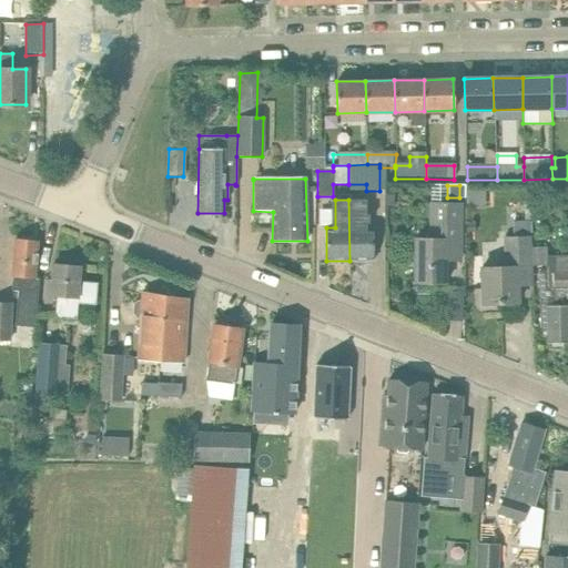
[(348,200),(350,261),(374,260),(373,226),(367,226),(367,200),(348,200)]
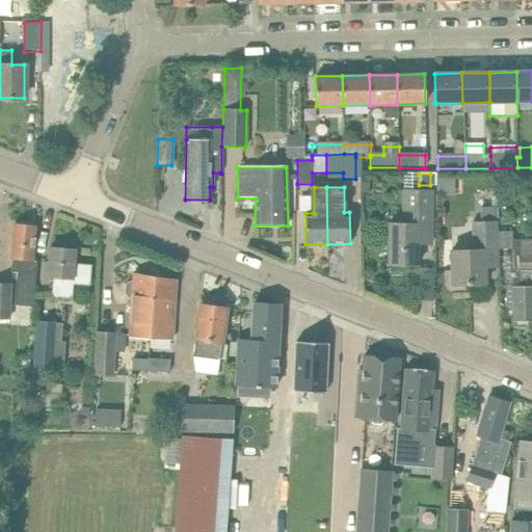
[(389,223),(389,244),(389,265),(417,265),(418,236),(431,236),(431,190),(402,190),(402,223),(389,223)]
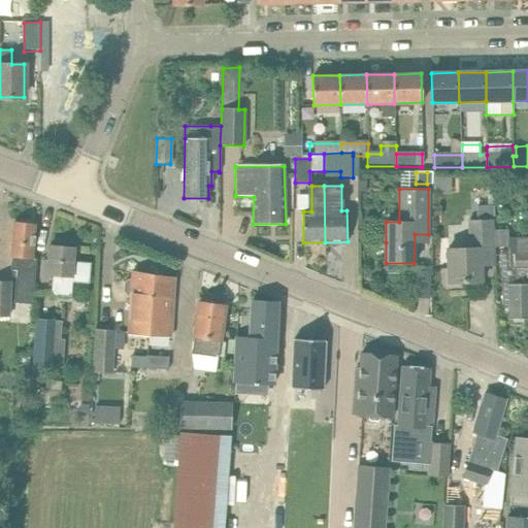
[(448,249),(448,262),(449,283),(482,282),(481,257),(493,256),(492,221),(468,222),(469,249),(448,249)]
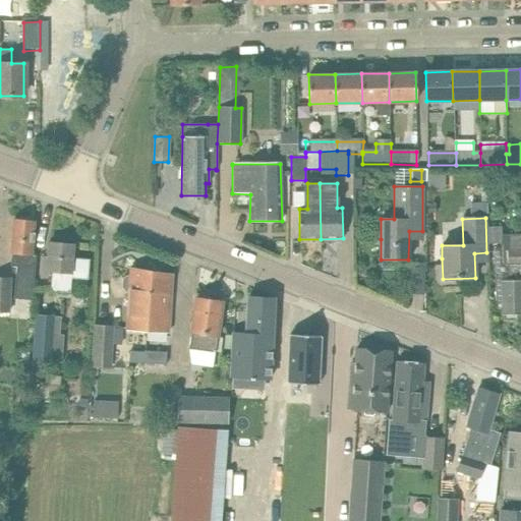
[(13,220),(11,240),(10,252),(11,252),(10,266),(16,267),(13,298),(32,300),(36,254),(32,253),(35,222),(13,220)]
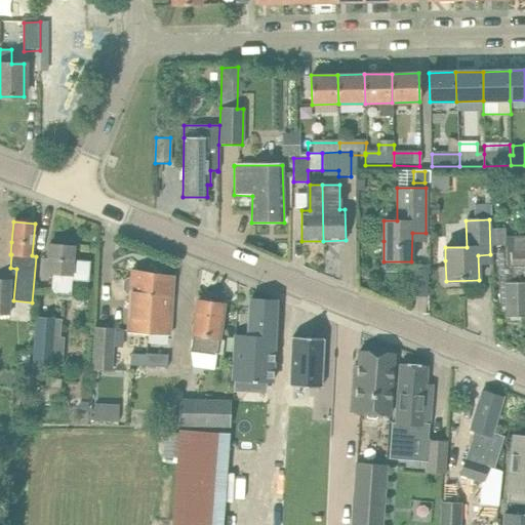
[(75,246),(48,244),(46,271),(51,271),(49,290),(71,292),(72,280),(87,281),(89,261),(73,260),(75,246)]
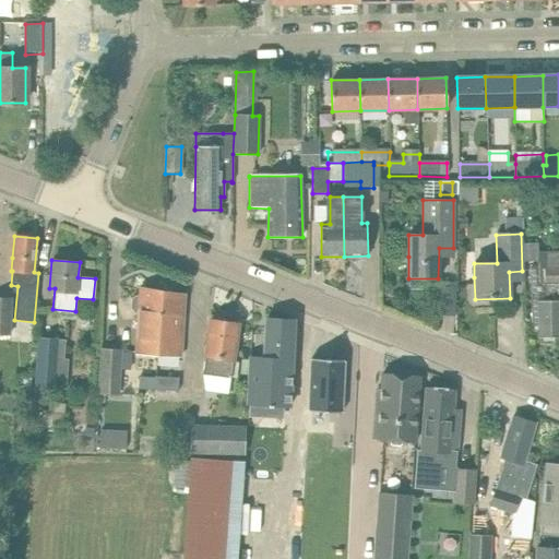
[(538,300),(538,316),(538,337),(558,336),(558,262),(556,262),(557,266),(544,266),(544,284),(551,284),(551,300),(538,300)]
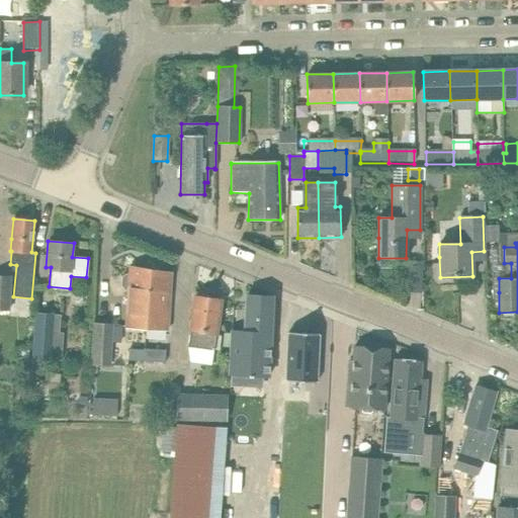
[(130,267),(126,287),(123,325),(144,326),(147,270),(130,267)]
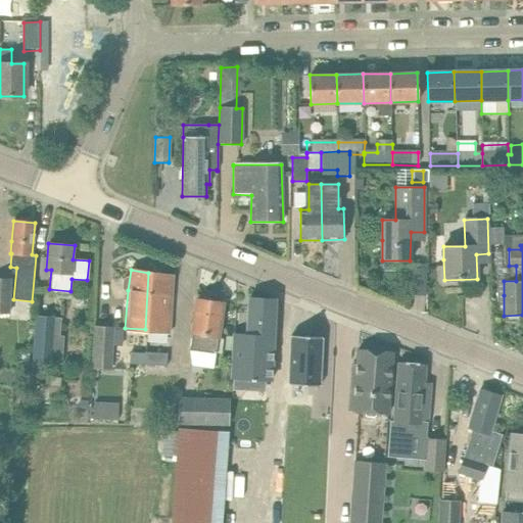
[(173,276),(148,273),(145,329),(168,331),(170,296),(173,276)]
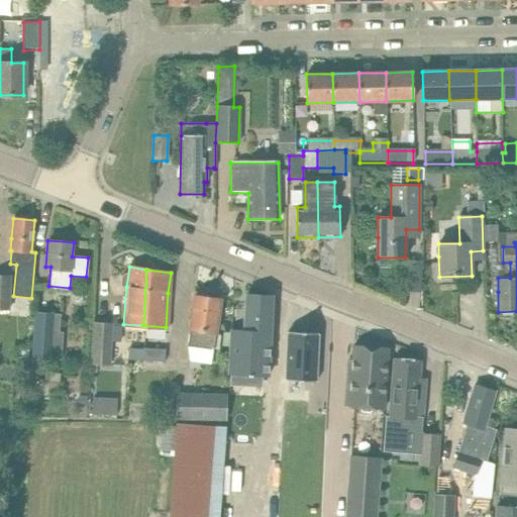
[(0,276),(0,309),(7,310),(9,277),(0,276)]
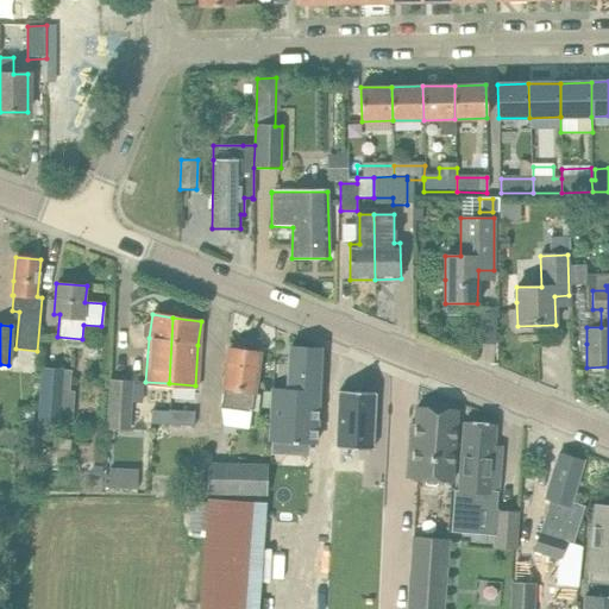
[(271,413),(269,438),(271,438),(294,438),(311,439),(314,439),(319,372),(320,349),(290,347),(288,390),(272,389),(271,413)]
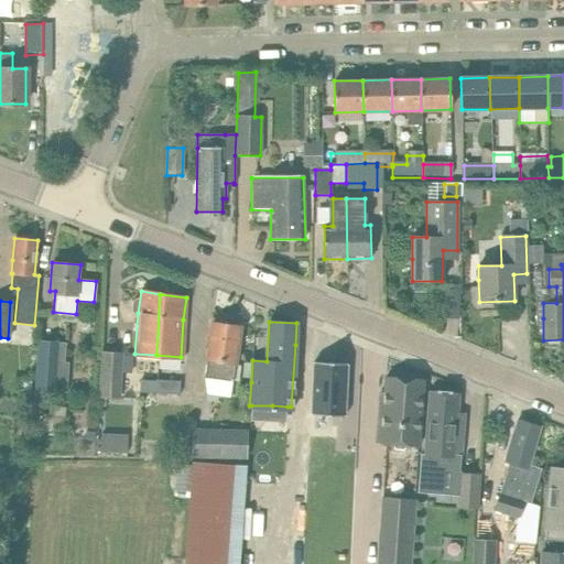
[(212,323),(209,345),(204,379),(234,383),(241,327),(212,323)]
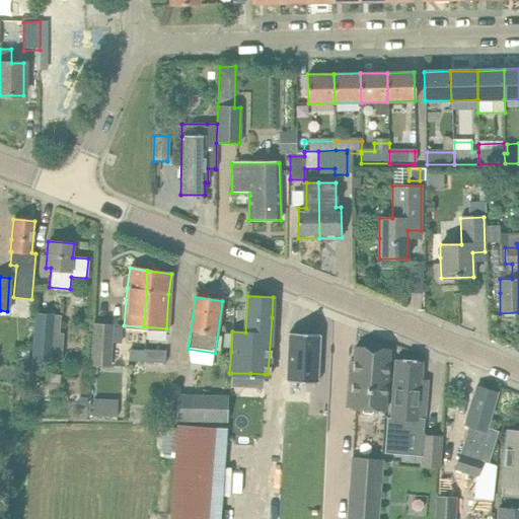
[(35,314),(31,359),(50,361),(53,316),(35,314)]
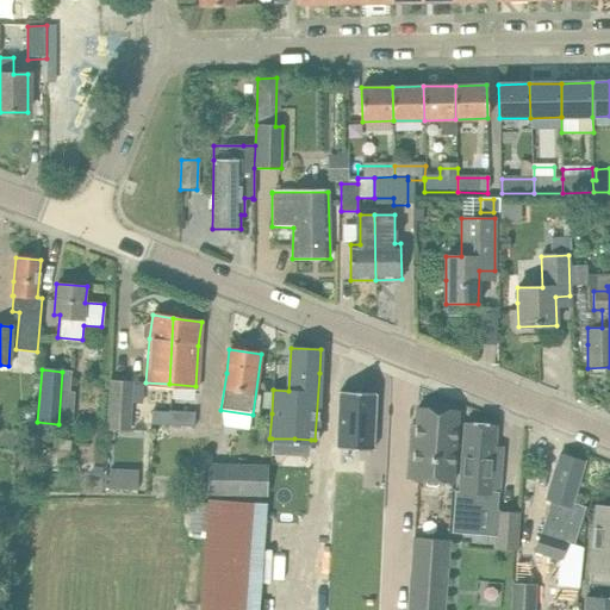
[(110,381),(107,430),(128,431),(130,383),(110,381)]
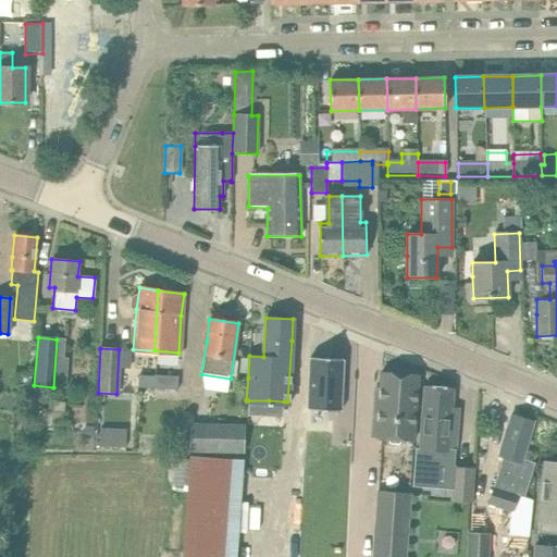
[(307,408),(307,409),(341,411),(341,409),(343,360),(343,359),(310,357),(310,358),(308,408),(307,408)]
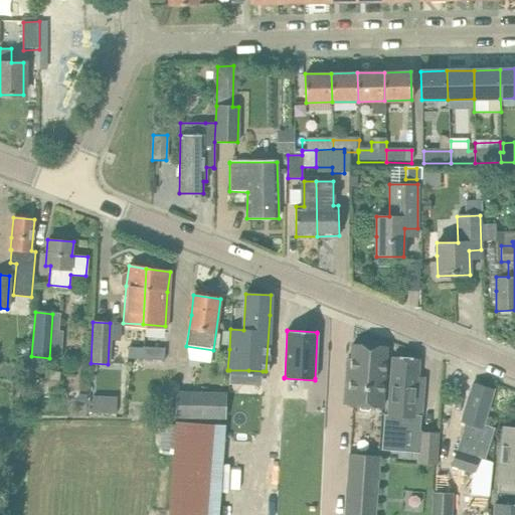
[(347,370),(344,404),(358,405),(360,409),(368,410),(371,406),(382,407),(385,366),(387,346),(354,343),(351,370),(347,370)]
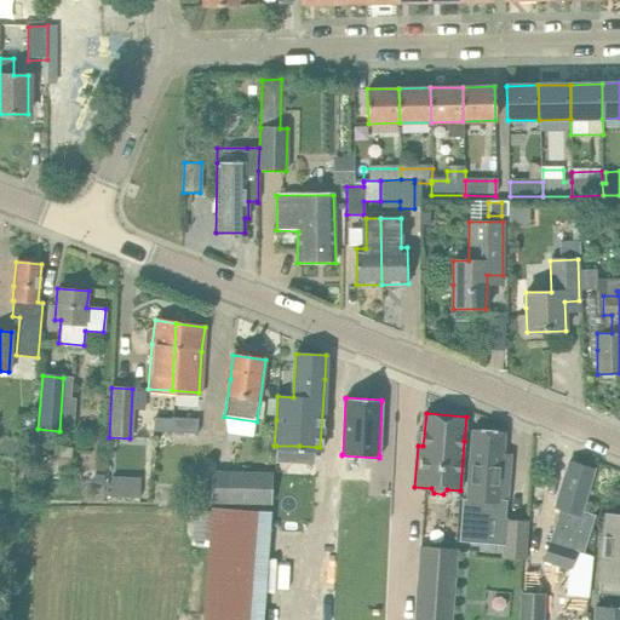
[(463,498),(459,540),(505,544),(506,521),(505,521),(510,461),(501,461),(501,457),(504,432),(474,430),(472,454),(469,498),(463,498)]
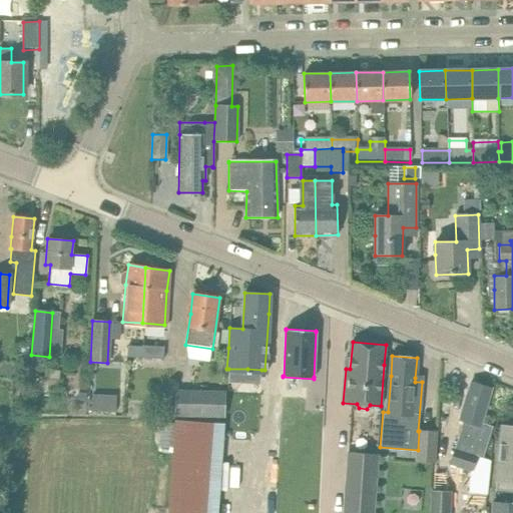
[(471,382),(465,401),(458,419),(464,421),(450,463),(483,474),(488,461),(488,458),(481,456),(491,429),(491,426),(480,422),(491,389),(471,382)]
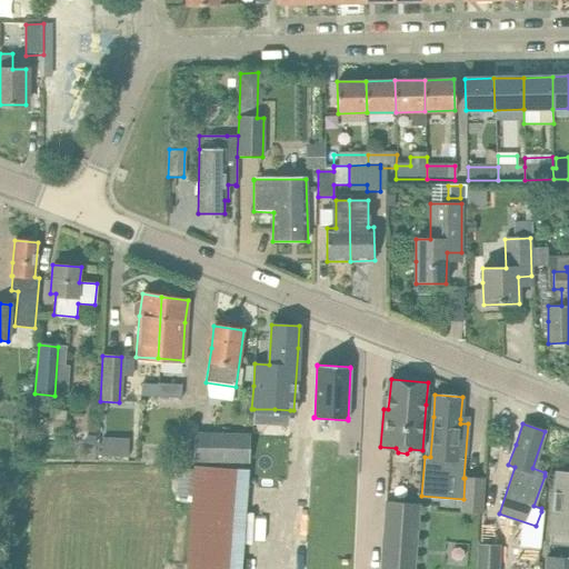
[(249,433),(195,430),(192,462),(250,465),(252,436),(249,436),(249,433)]
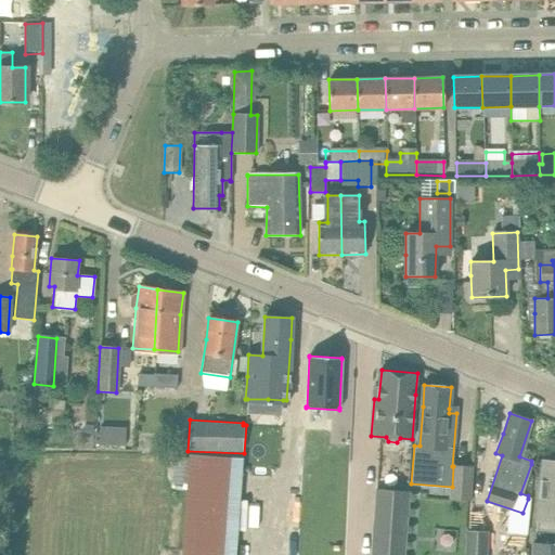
[(330,463),(333,429),(311,427),(307,460),(330,463)]
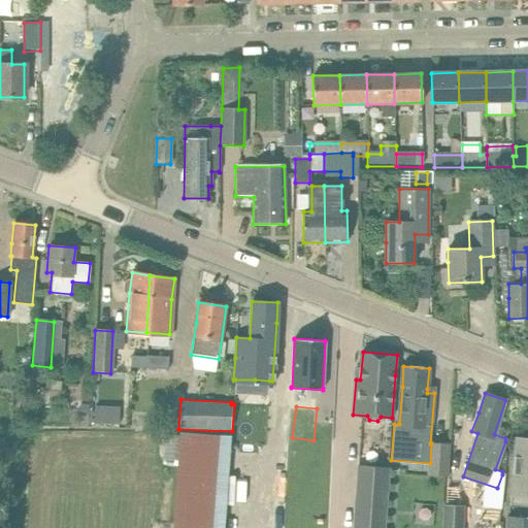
[(120,409),(94,408),(93,425),(119,426),(120,409)]
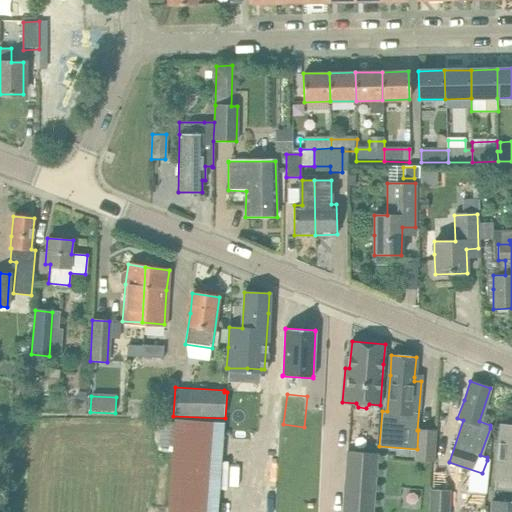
[(216,511),(222,427),(174,425),(168,511),(216,511)]
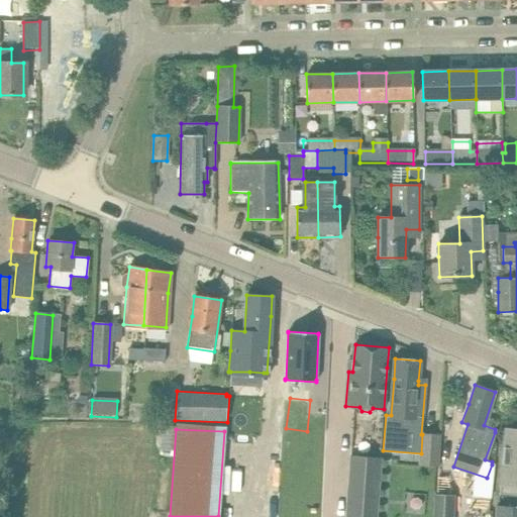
[(500,485),(499,496),(516,497),(516,430),(505,429),(503,449),(500,485)]
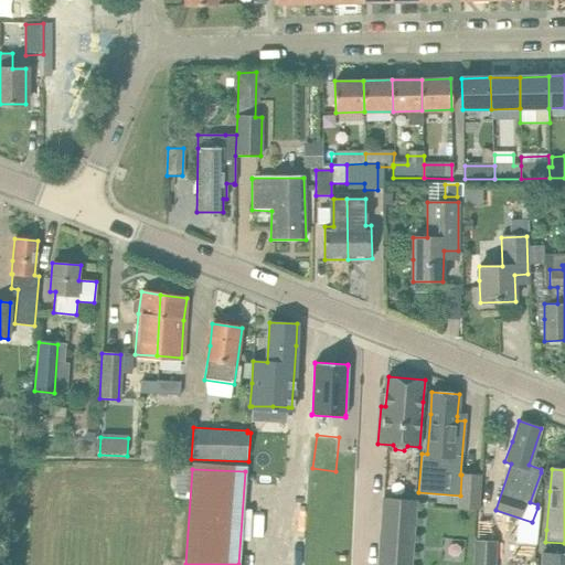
[(460,496),(460,509),(478,510),(480,476),(461,475),(460,496)]
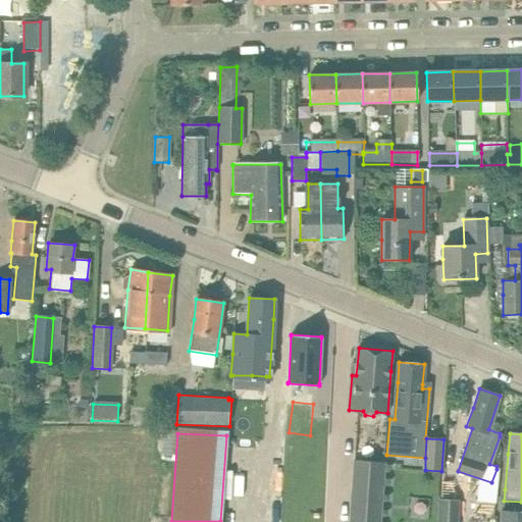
[(379,521),(384,462),(354,460),(349,521),(379,521)]
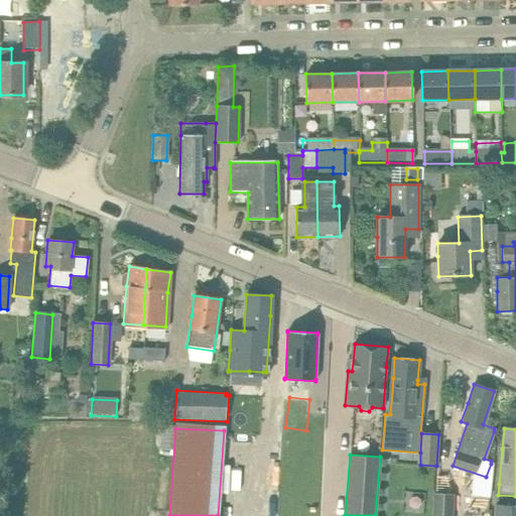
[(450,515),(453,495),(436,494),(434,515),(450,515)]
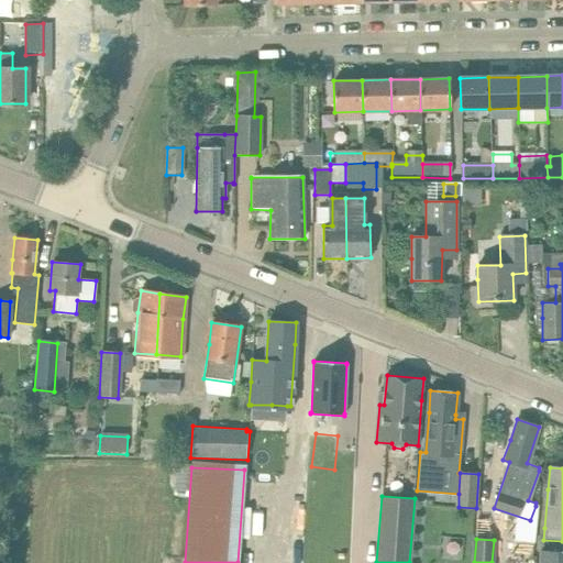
[(562,562),(562,552),(540,552),(538,562),(562,562)]
